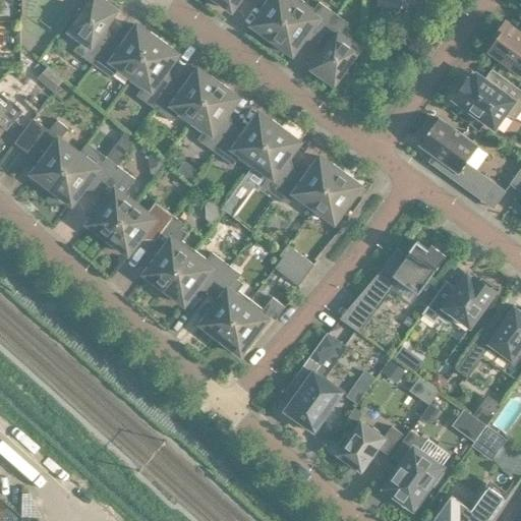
[(81,58),(93,66),(110,43),(100,35),(116,12),(105,4),(106,2),(102,0),(92,0),(66,36),(79,45),(73,52),(81,58)]
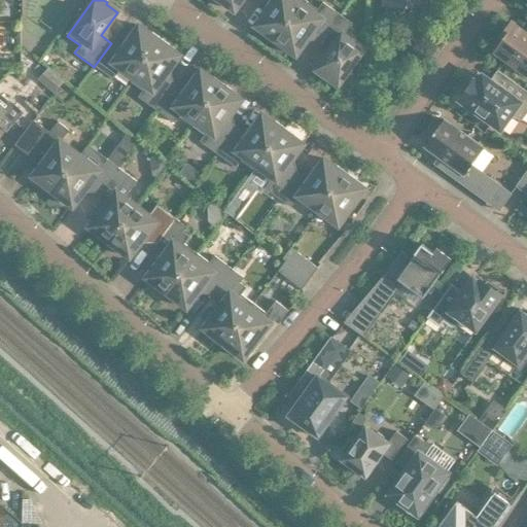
[(213,0),(221,5),(222,4),(234,12),(242,0),(213,0)]
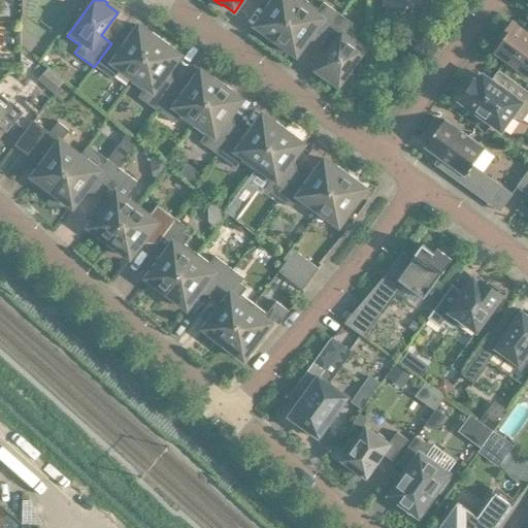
[(266,0),(271,3),(255,27),(266,35),(265,37),(274,43),(304,1),(302,0),(266,0)]
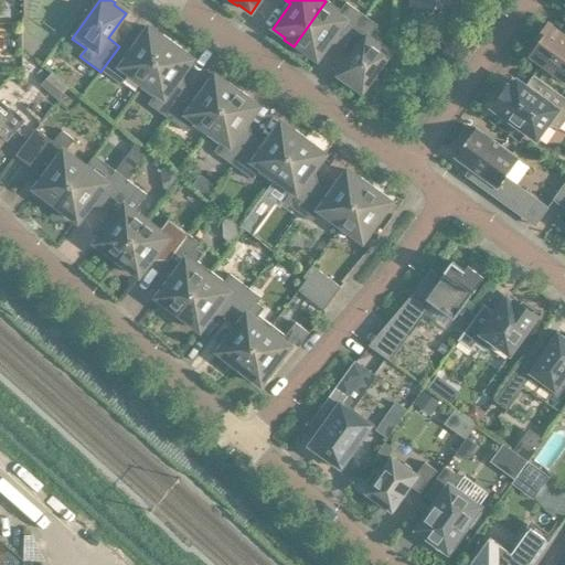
[(409,0),(411,9),(459,11),(458,0),(409,0)]
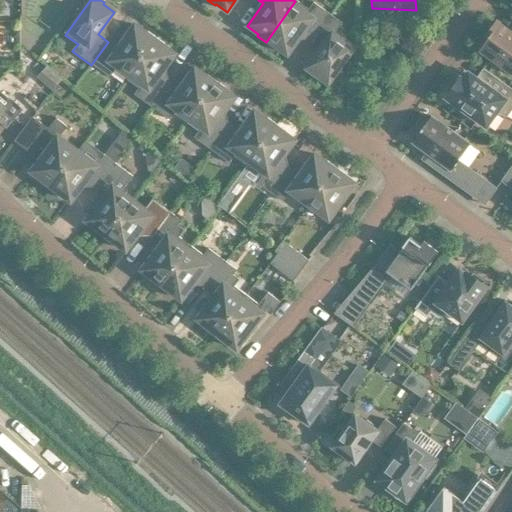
[(308,10),(295,1),(266,42),(275,48),(276,47),(287,55),(303,32),(313,39),(330,16),(313,4),(308,10)]
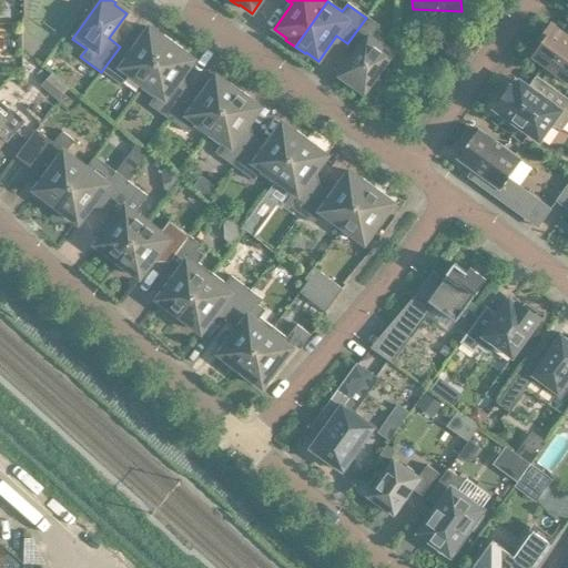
[(353,85),(352,88),(362,94),(363,93),(392,54),(371,39),(378,27),(366,18),(347,43),(358,52),(341,77),(353,85)]
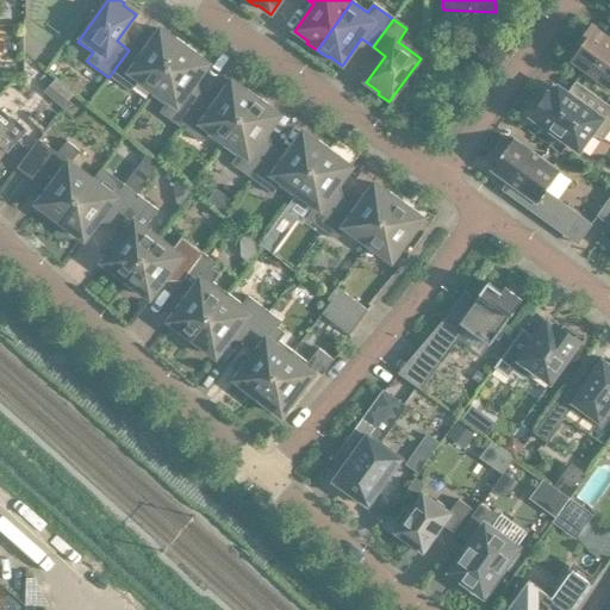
[(583,45),(572,61),(609,88),(609,42),(591,27),(579,43),(583,45)]
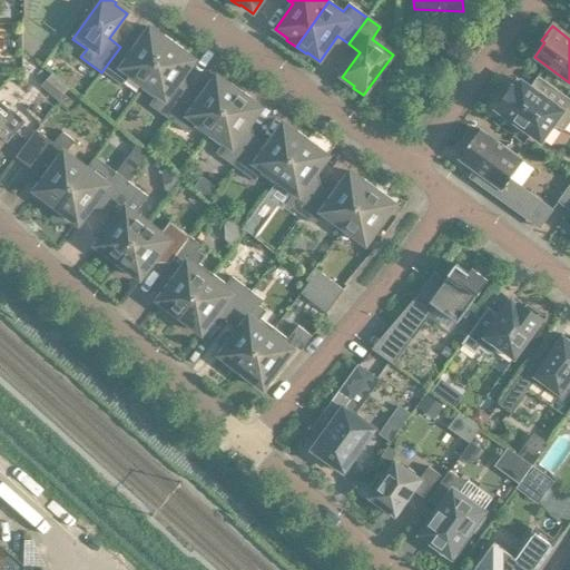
[(131,55),(120,47),(101,72),(120,87),(126,79),(140,89),(173,43),(163,37),(161,38),(149,29),(131,55)]
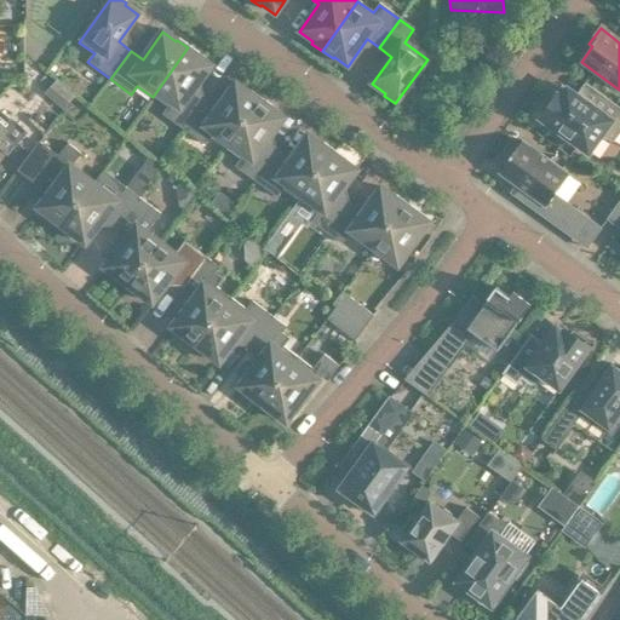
[(167,108),(161,116),(183,131),(204,103),(191,95),(211,67),(197,57),(199,55),(188,47),(153,97),(167,108)]
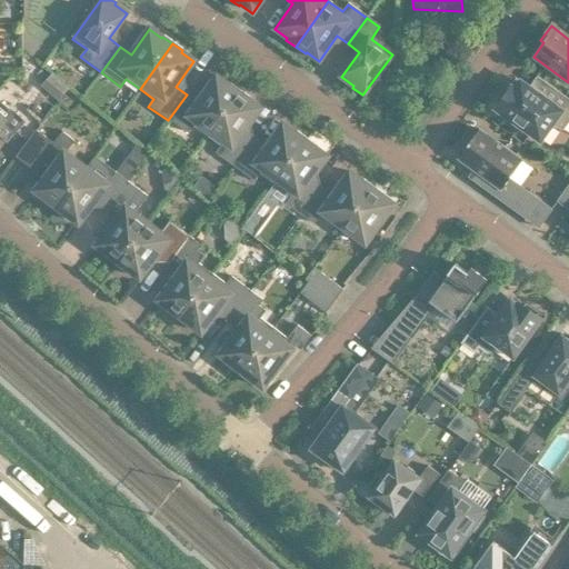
[(43,86),(62,99),(70,87),(51,73),(43,86)]
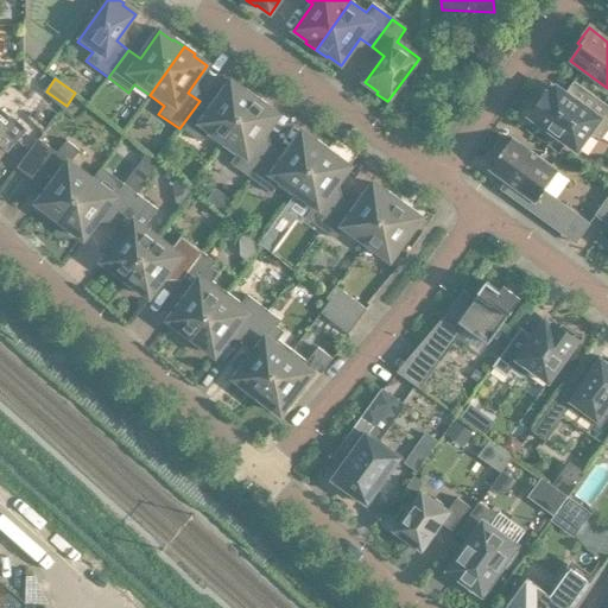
[(200,101),(179,128),(200,144),(206,135),(221,146),(255,97),(245,90),(244,92),(230,82),(211,109),(200,101)]
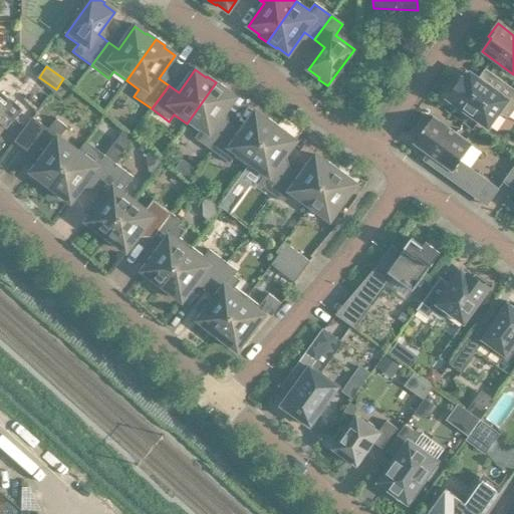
[(456,82),(448,92),(451,94),(448,98),(463,109),(462,110),(472,118),(473,116),(488,127),(497,114),(508,118),(513,110),(513,90),(484,69),(477,80),(470,75),(465,82),(462,80),(459,84),(456,82)]
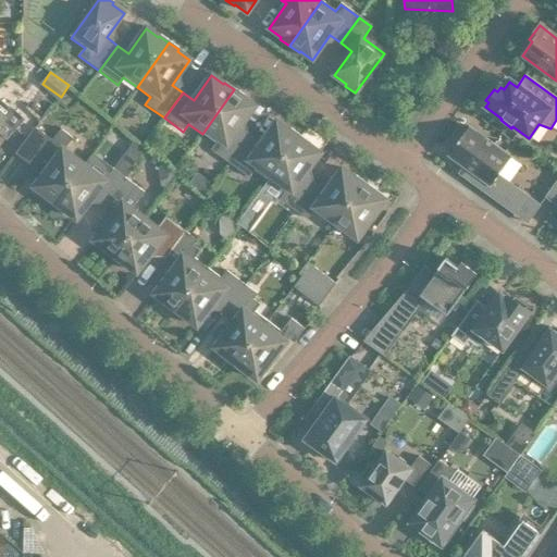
[(215,144),(210,151),(230,164),(248,139),(237,132),(255,107),(243,98),(244,97),(234,89),(202,134),(215,144)]
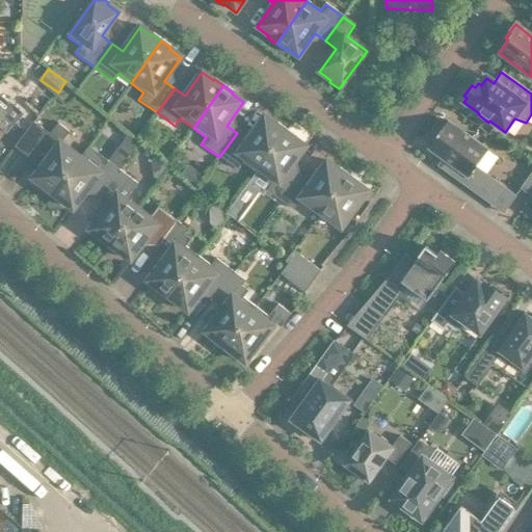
[(0,97),(0,128),(6,133),(22,115),(10,104),(9,105),(0,97)]
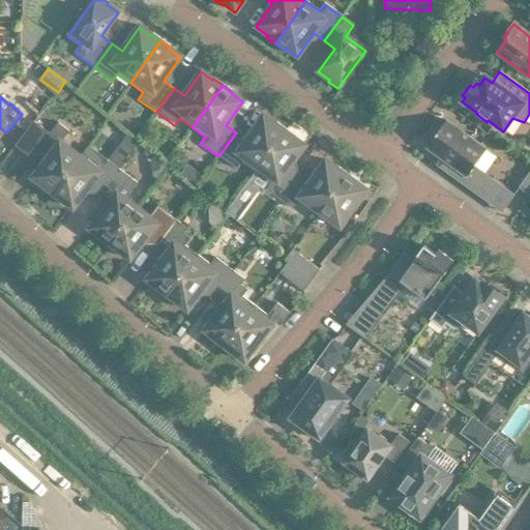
[(246,140),(236,133),(218,156),(236,170),(241,163),(255,172),(285,129),(275,123),(274,124),(263,117),(246,140)]
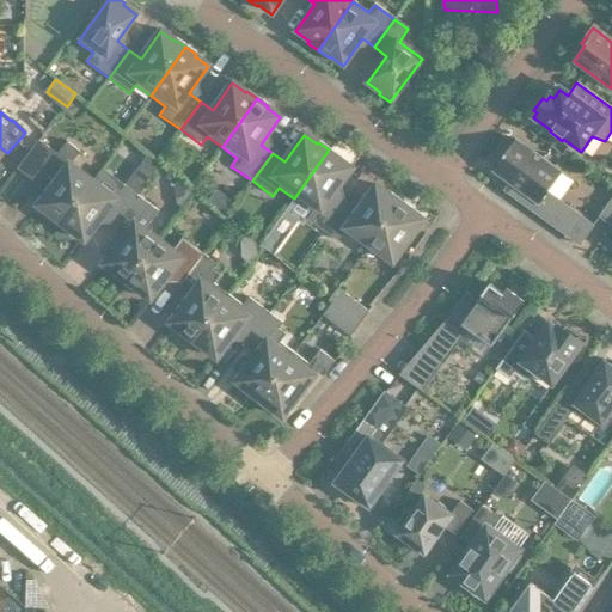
[(497,164),(493,171),(512,185),(506,194),(579,246),(593,226),(548,194),(561,175),(514,140),(509,147),(506,150),(502,153),(500,155),(497,160),(497,164)]
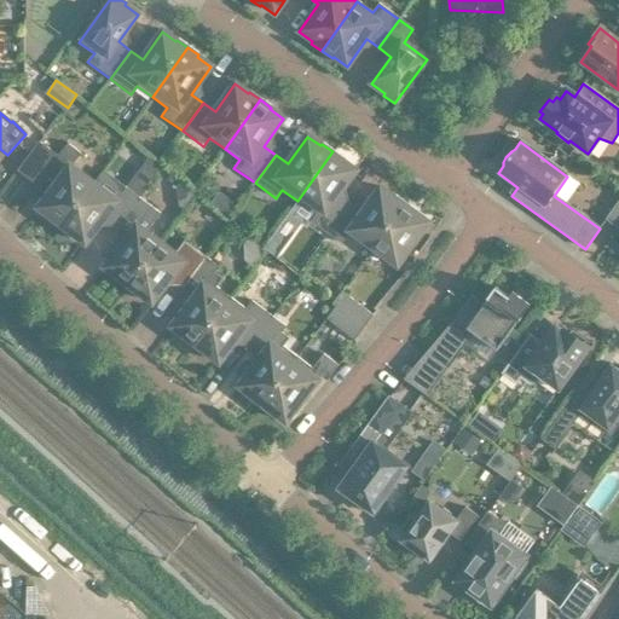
[(59,229),(76,206),(93,184),(70,167),(80,155),(67,145),(57,157),(38,143),(16,172),(36,186),(39,184),(50,192),(38,208),(51,219),(50,220),(59,229)]
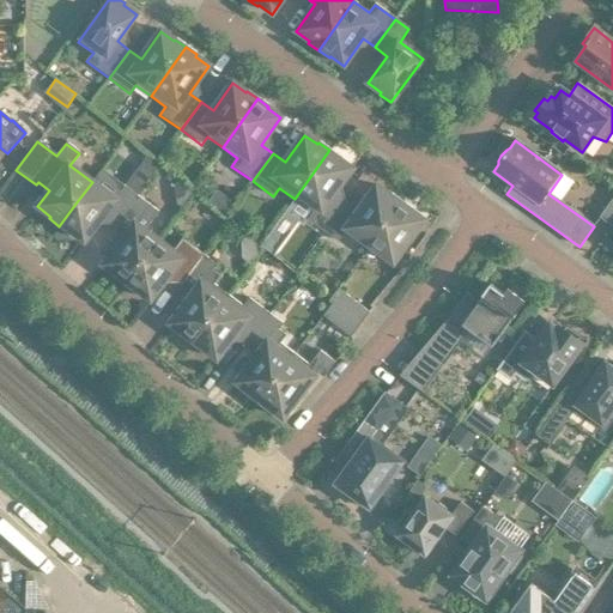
[(340,158),(329,150),(295,199),(298,195),(320,211),(311,224),(325,234),(345,205),(333,196),(352,169),(339,159),(340,158)]
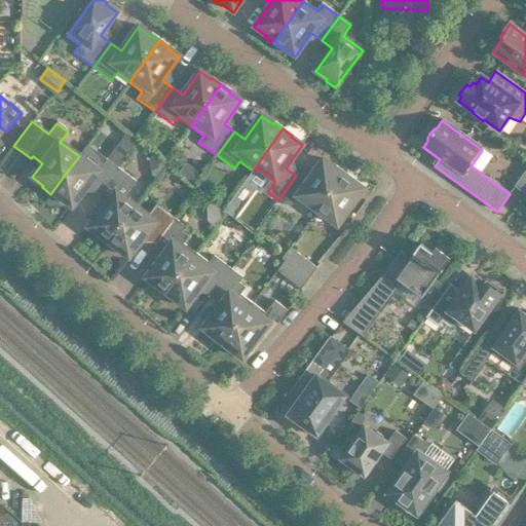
[(106,160),(116,168),(138,141),(127,133),(106,160)]
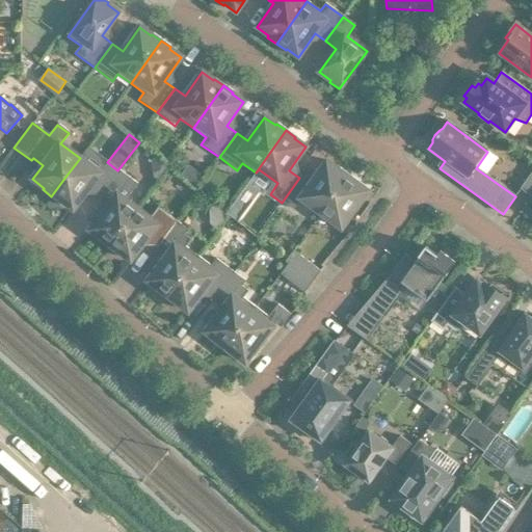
[(80,158),(65,177),(51,196),(60,203),(61,202),(73,210),(90,187),(101,194),(118,170),(117,170),(107,162),(99,173),(80,158)]
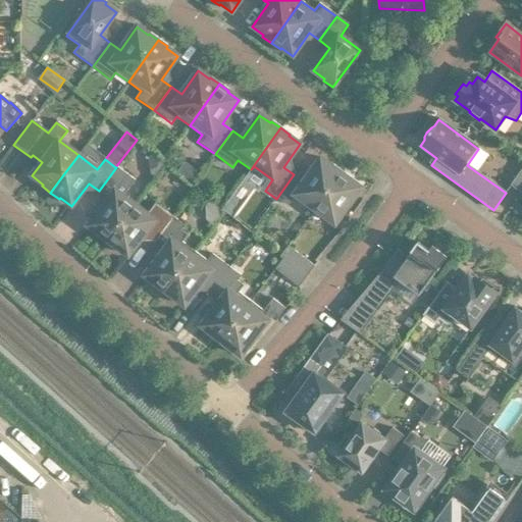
[(320,159),(303,181),(294,174),(276,199),(288,207),(295,196),(314,210),(342,172),(332,165),(331,167),(320,159)]
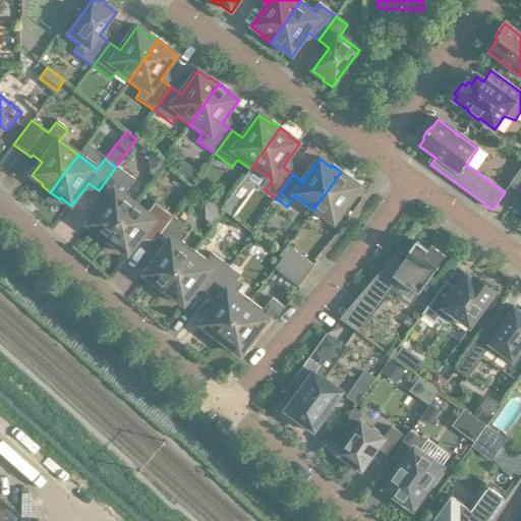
[(127,176),(116,167),(99,190),(108,198),(88,226),(99,234),(98,235),(107,242),(134,205),(116,191),(127,176)]
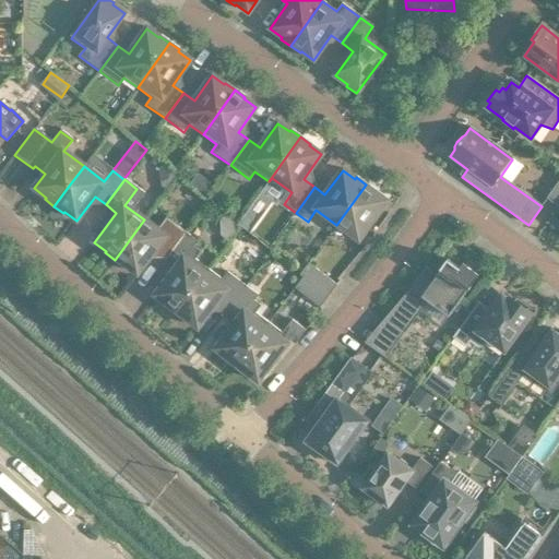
[(209,181),(200,192),(205,197),(214,186),(209,181)]
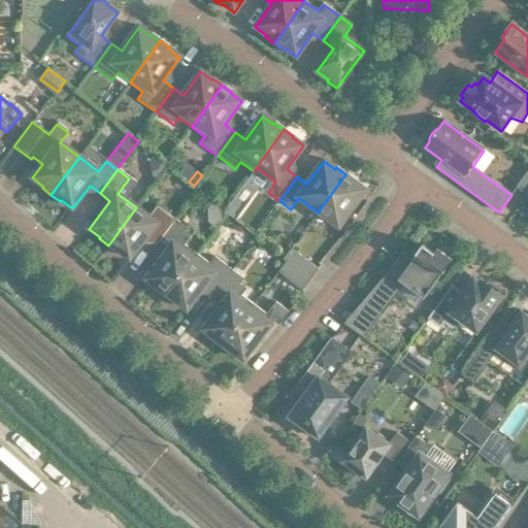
[(527,194),(527,171),(517,188),(527,196),(527,194)]
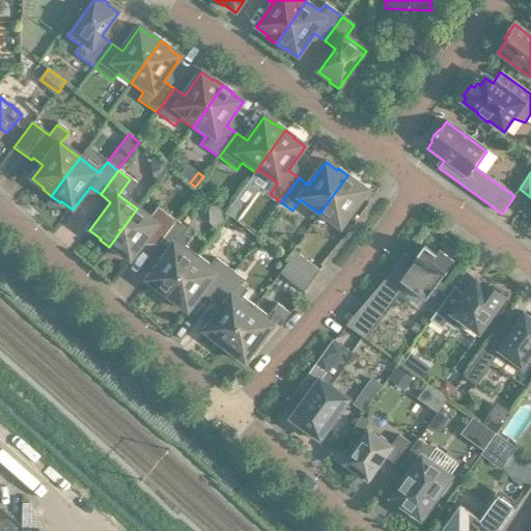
[(357,182),(347,175),(319,214),(340,228),(367,191),(356,183),(357,182)]
